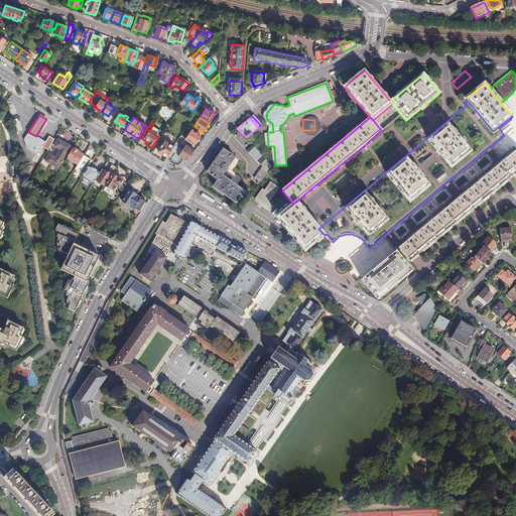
[(183,137),(185,139),(194,144),(203,131),(195,126),(194,125),(187,136),(185,134),(183,137)]
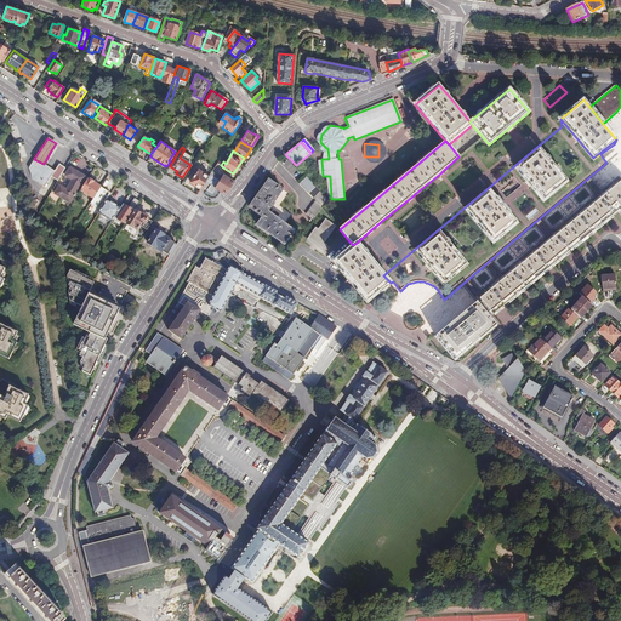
[(57,181),(66,169),(62,166),(58,164),(53,171),(44,164),(34,159),(32,163),(33,163),(29,167),(28,167),(32,178),(44,187),(50,177),(53,178),(57,181)]
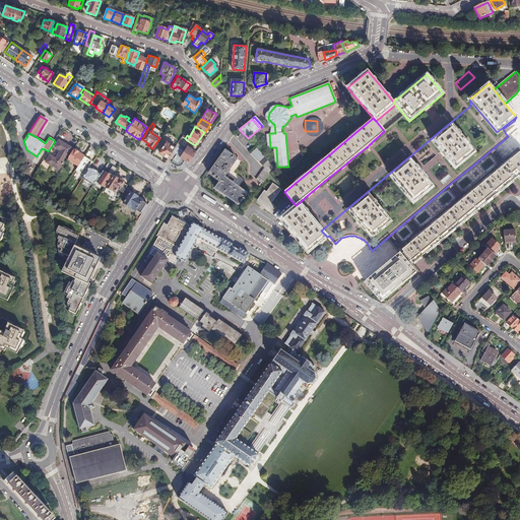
[(164,138),(173,145),(176,141),(167,134),(164,138)]
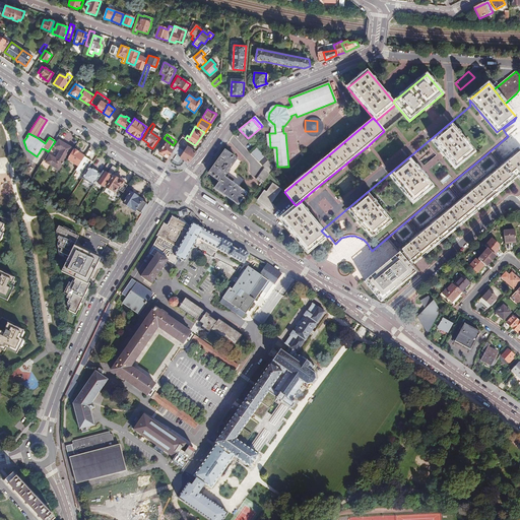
[(174,148),(172,151),(176,154),(181,157),(189,163),(196,151),(187,145),(185,149),(183,148),(182,149),(179,147),(180,144),(183,146),(187,140),(185,138),(182,136),(179,141),(174,148)]
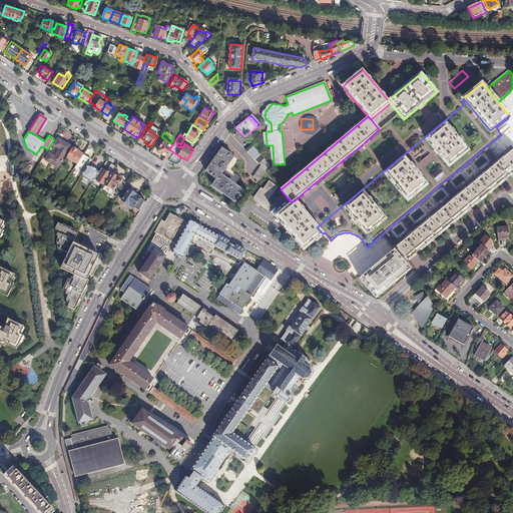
[(70,146),(58,139),(54,144),(60,148),(54,156),(49,153),(45,160),(57,167),(61,161),(70,146)]
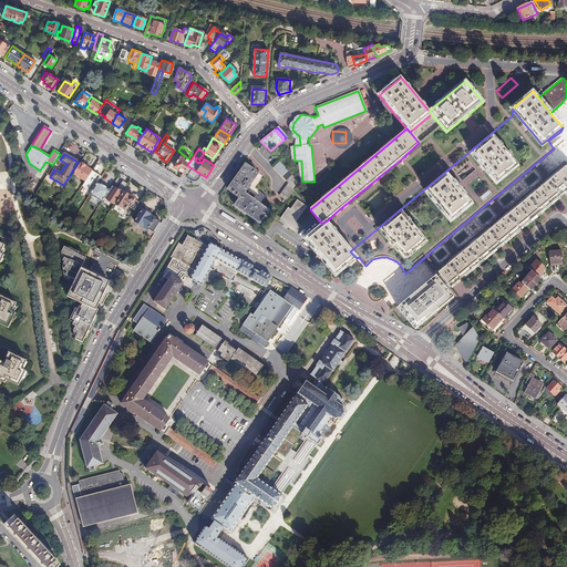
[(185,169),(187,165),(189,162),(181,155),(173,166),(183,173),(185,169)]
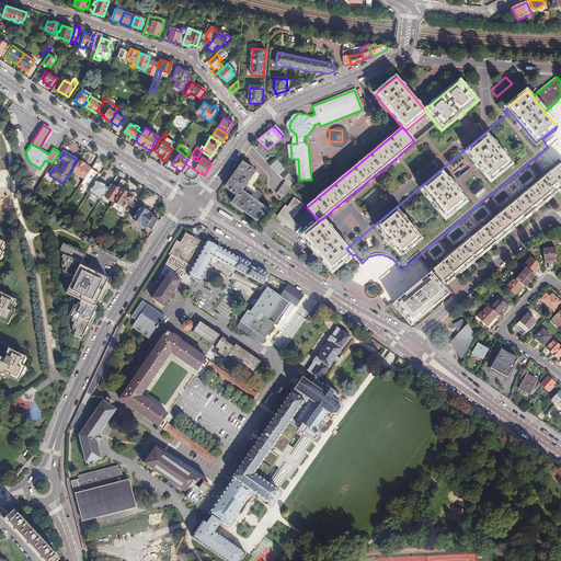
[(284,198),(290,189),(297,180),(277,159),(271,165),(285,182),(277,194),(284,198)]
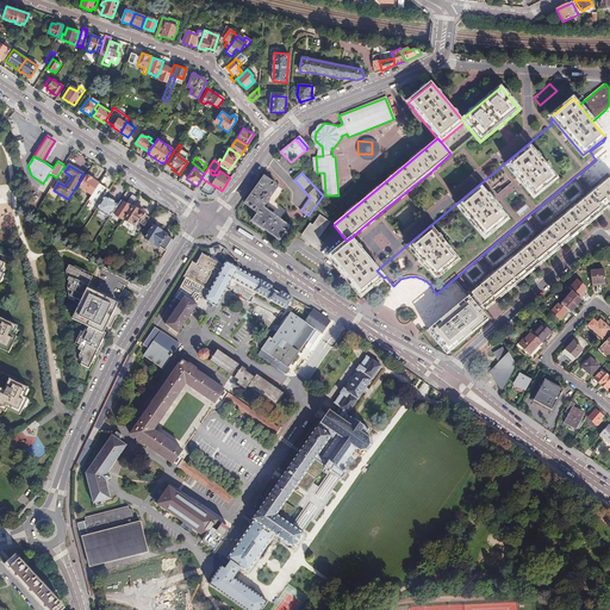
[(92,194),(99,184),(86,175),(80,187),(92,194)]
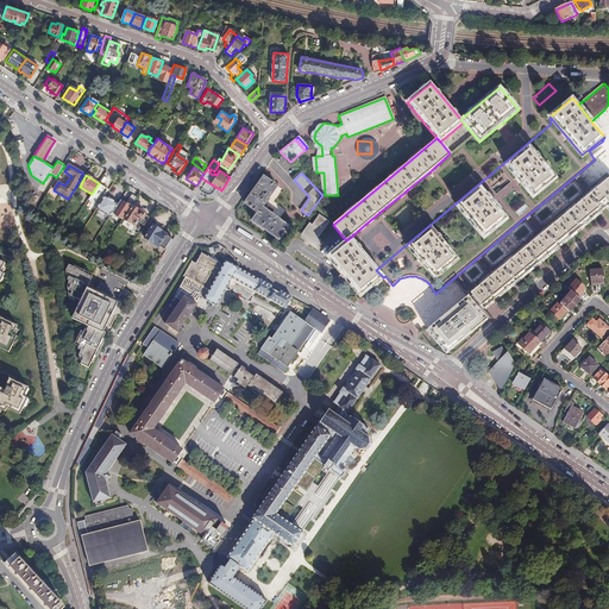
[(277,186),(264,177),(245,203),(258,213),(252,220),(280,239),(288,226),(280,220),(262,207),(277,186)]
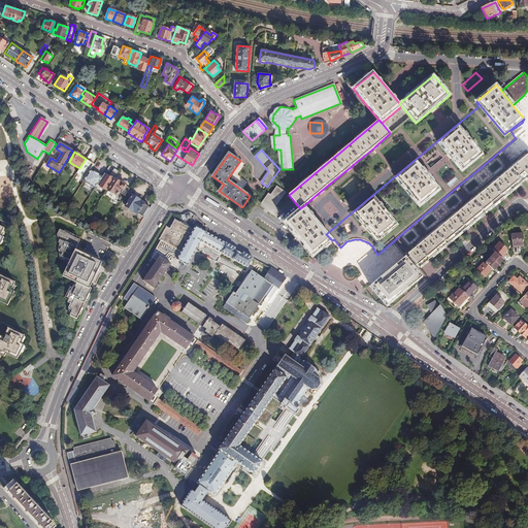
[(526,178),(527,176),(527,155),(509,170),(491,186),(470,202),(456,216),(443,225),(433,234),(418,246),(409,255),(410,257),(418,265),(420,268),(420,267),(427,262),(429,260),(442,249),(444,246),(447,245),(455,238),(456,237),(457,236),(458,235),(459,235),(465,229),(467,228),(469,226),(481,217),(483,215),(485,213),(493,206),(495,205),(496,204),(497,203),(497,202),(503,198),(504,196),(507,195),(519,185),(521,184),(522,183),(526,178)]
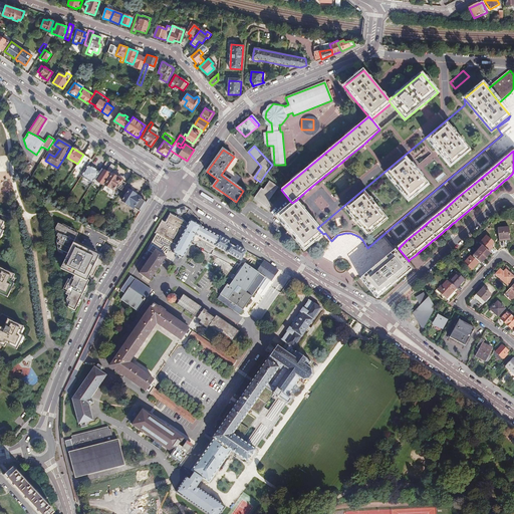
[(91,160),(83,155),(74,169),(82,174),(88,165),(91,160)]
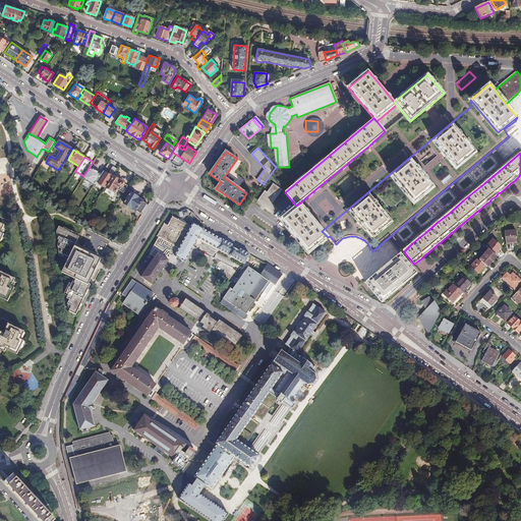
[(105,188),(112,176),(117,169),(113,166),(109,173),(104,171),(97,182),(105,188)]
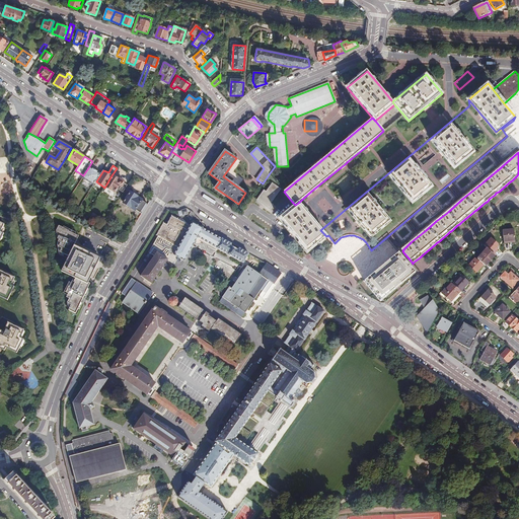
[(100,173),(89,166),(83,175),(82,177),(93,184),(100,173)]
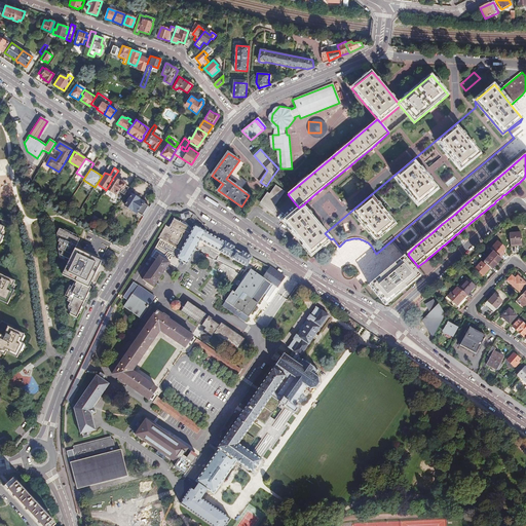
[(120,192),(123,195),(128,187),(125,185),(126,184),(122,182),(121,183),(115,179),(108,190),(116,195),(120,189),(122,190),(120,192)]
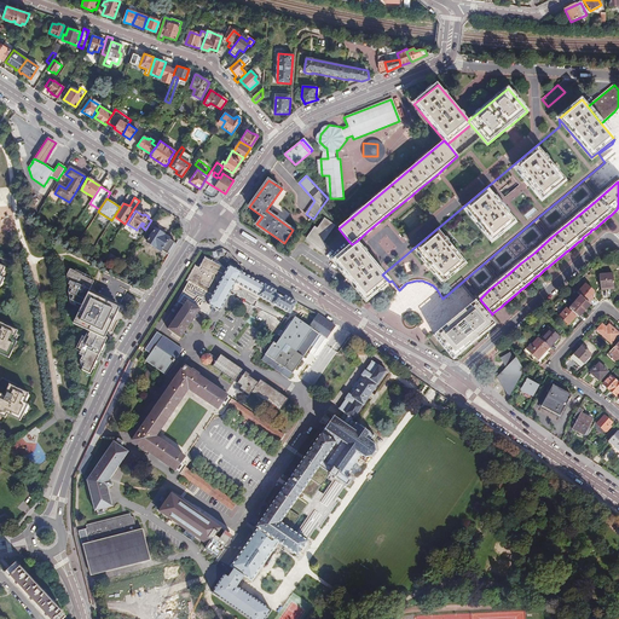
[(314,243),(322,249),(327,243),(324,242),(335,225),(325,218),(318,229),(316,227),(307,239),(314,243)]
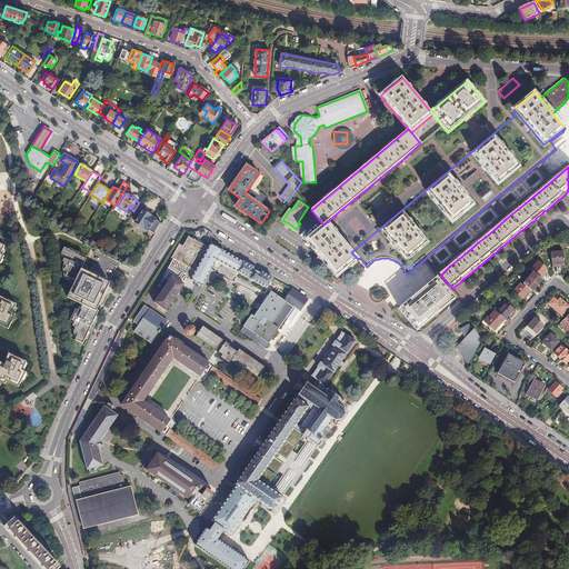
[(156,235),(161,225),(153,220),(155,219),(156,218),(142,210),(141,211),(139,215),(139,216),(135,222),(147,231),(148,230),(156,235)]
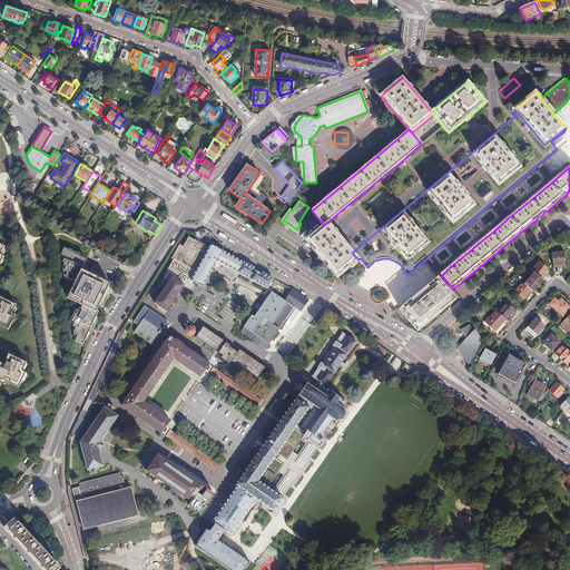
[(337,235),(327,223),(306,241),(315,251),(318,255),(321,257),(322,258),(337,277),(347,268),(359,259),(352,253),(343,241),(340,237),(337,235)]
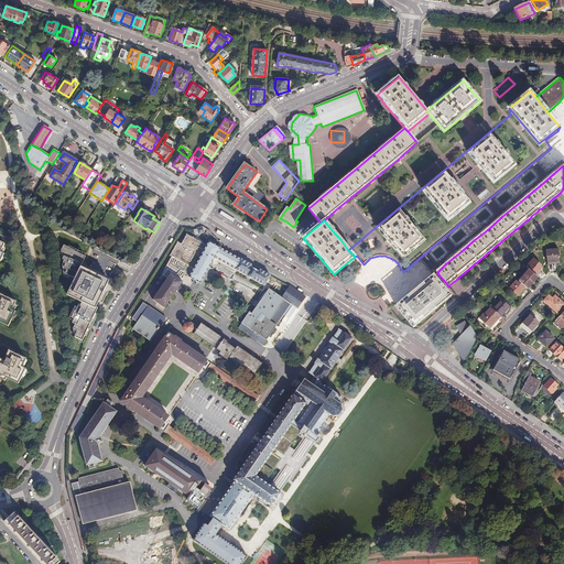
[(251,264),(230,253),(220,248),(209,241),(207,246),(187,235),(182,245),(179,242),(171,256),(173,257),(161,274),(167,279),(152,301),(164,308),(182,282),(190,286),(194,280),(201,283),(215,259),(264,286),(270,277),(270,275),(261,270),(260,270),(258,271),(251,268),(251,264)]
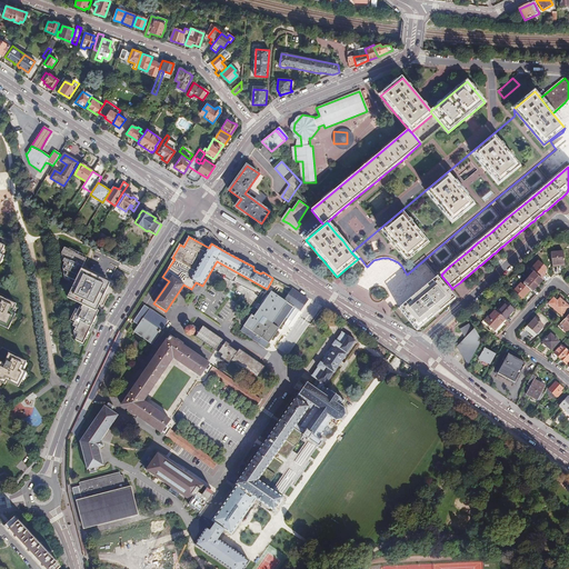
[(86,257),(63,247),(61,252),(66,278),(73,281),(80,268),(86,257)]
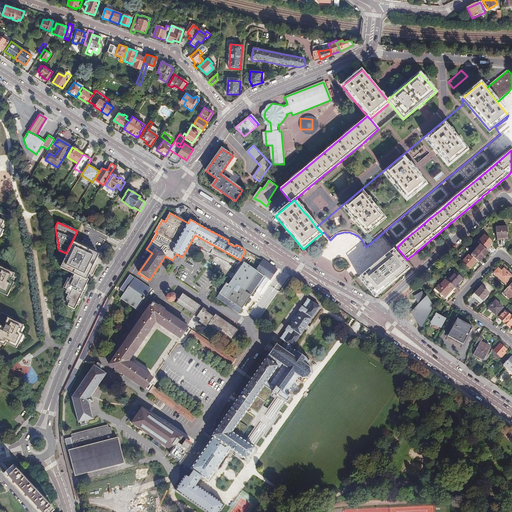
[(496,227),(496,240),(508,239),(507,227),(496,227)]
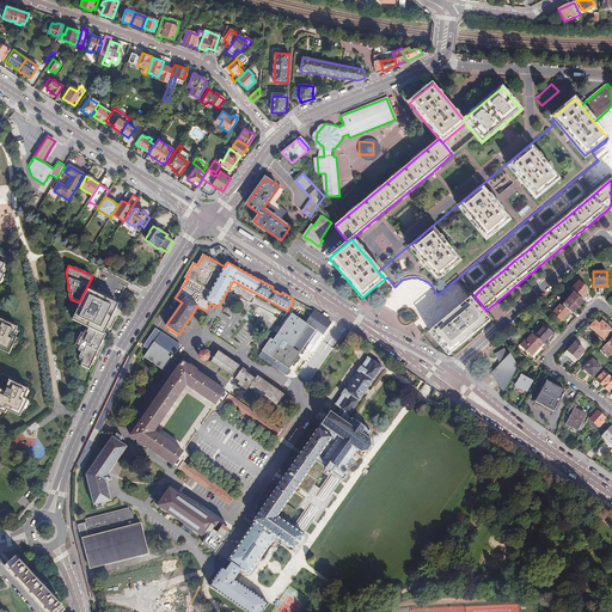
[(117,304),(86,288),(79,303),(71,319),(84,325),(103,335),(117,304)]
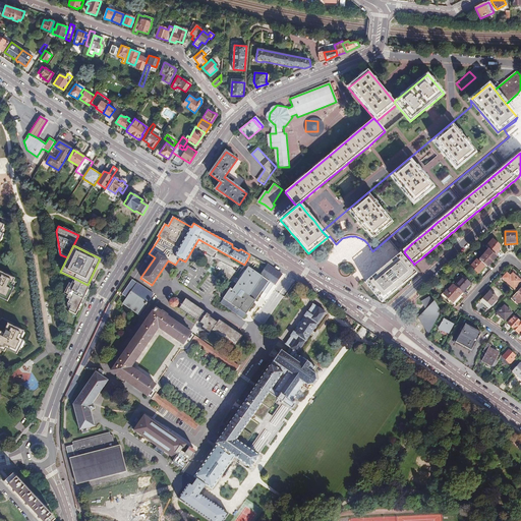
[(478,259),(485,266),(486,267),(487,268),(498,256),(489,249),(478,259)]
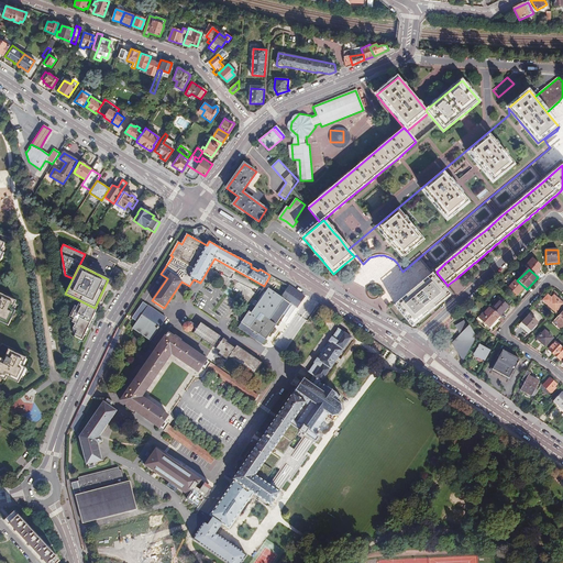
[(445,283),(438,274),(438,275),(437,276),(434,274),(396,305),(412,327),(431,312),(451,296),(443,285),(444,284),(445,283)]
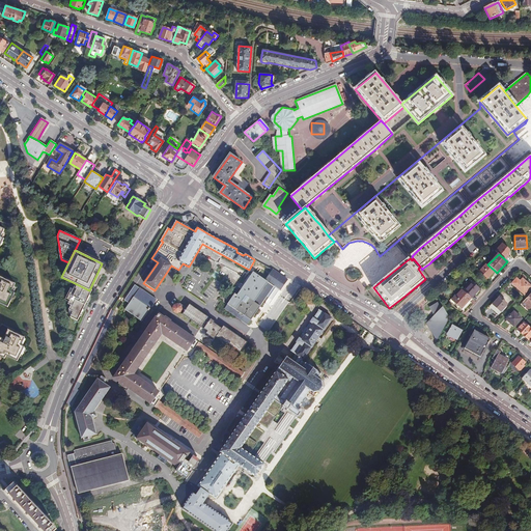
[(487,264),(486,263),(479,272),(486,278),(495,271),(487,264)]
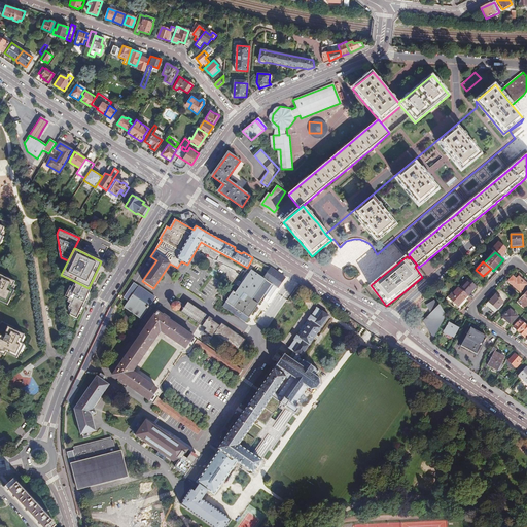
[(286,277),(271,268),(270,269),(265,278),(252,270),(237,292),(235,291),(224,307),(247,322),(262,301),(272,287),(278,291),(286,277)]
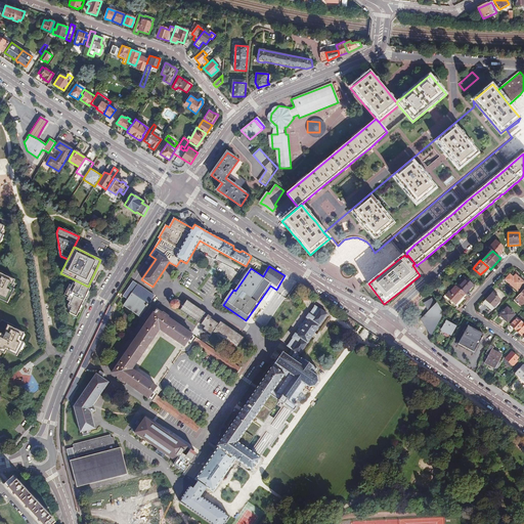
[(489,268),(488,267),(480,274),(482,276),(489,268)]
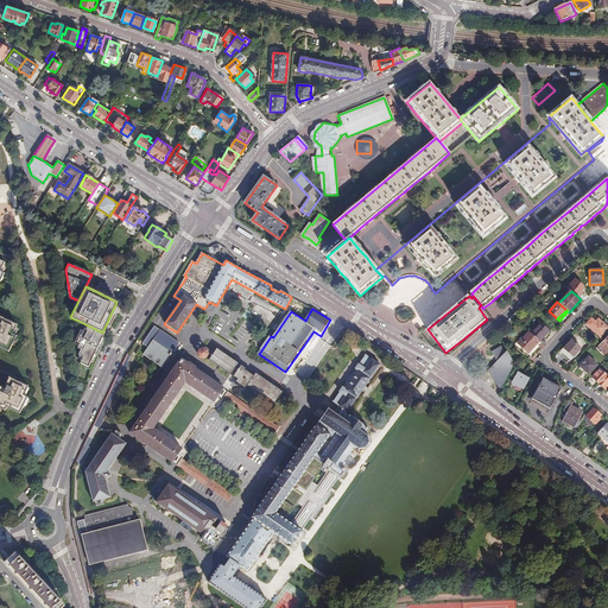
[(0,346),(8,350),(17,335),(12,333),(17,325),(0,316),(0,346)]
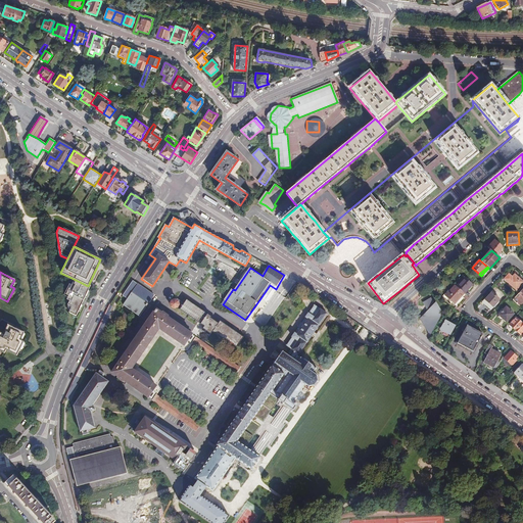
[(509,274),(504,279),(516,290),(522,282),(522,281),(515,274),(513,277),(509,274)]
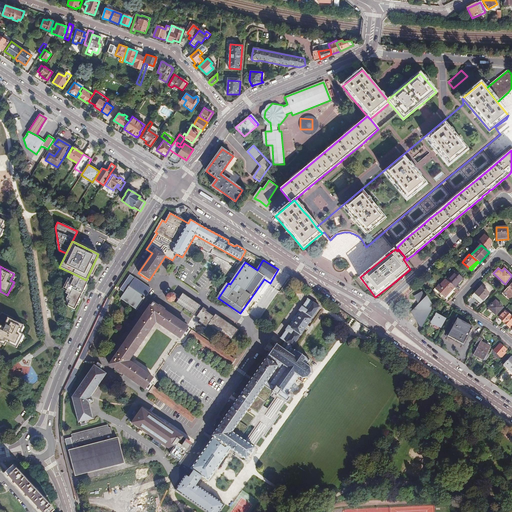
[(447,280),(455,287),(463,278),(455,271),(447,280)]
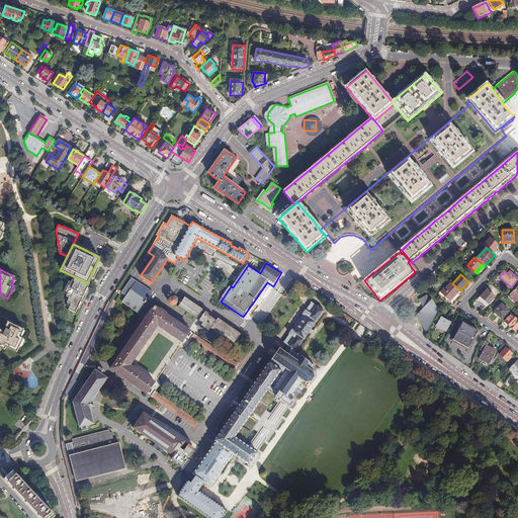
[(65,288),(80,295),(87,283),(71,275),(65,288)]
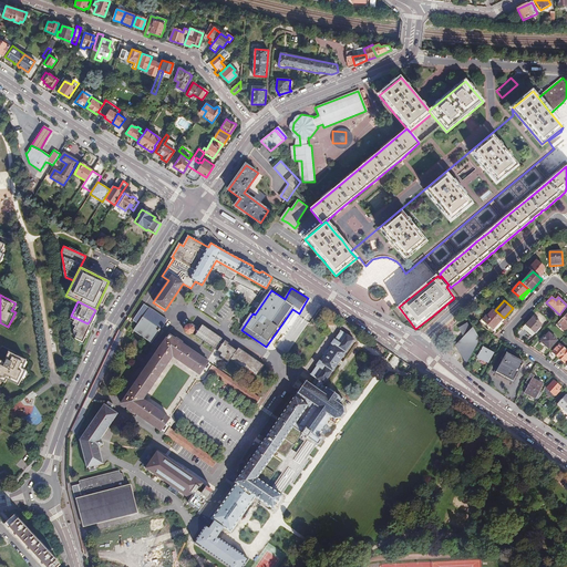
[(331,310),(325,307),(322,311),(331,317),(336,313),(331,310)]
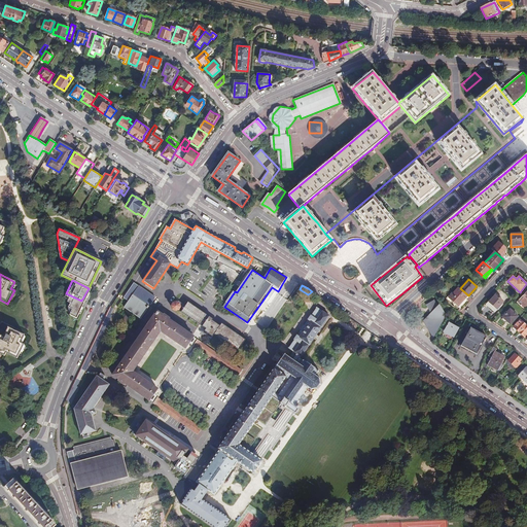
[(139,286),(124,308),(141,319),(155,297),(139,286)]
